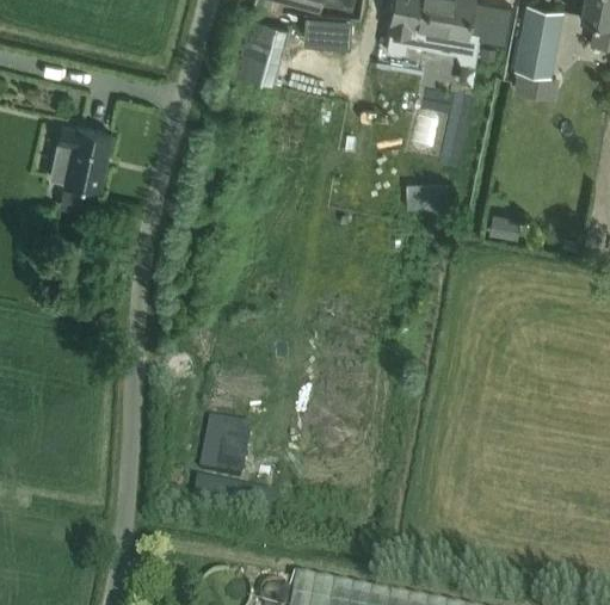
[(264,0),(284,5),(318,14),(321,0),(264,0)]
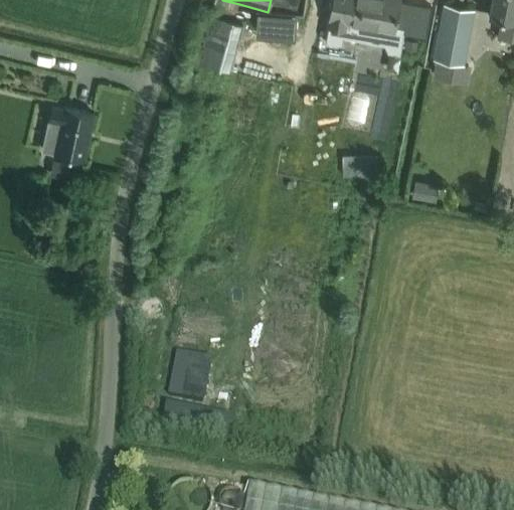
[(333,0),(326,45),(328,45),(330,47),(337,48),(339,47),(341,47),(343,39),(384,47),(387,55),(399,57),(404,36),(422,40),(429,12),(398,6),(398,0),(333,0)]
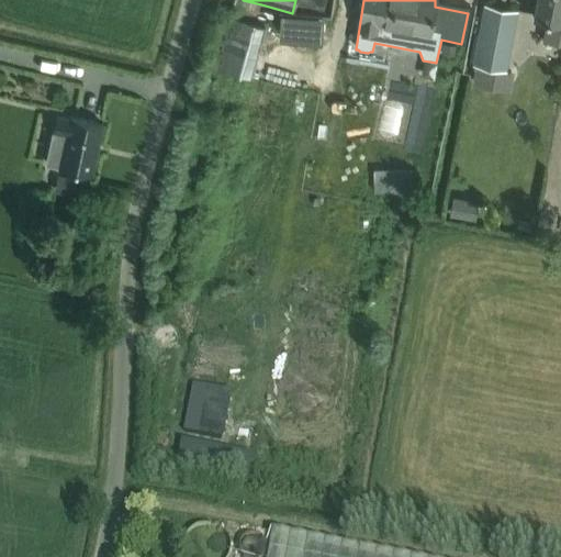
[(560,0),(537,0),(534,20),(547,23),(542,44),(560,47),(560,0)]
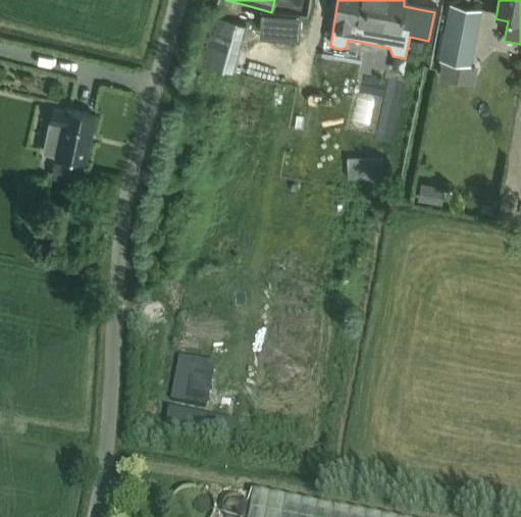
[(471,67),(481,12),(449,6),(438,61),(471,67)]
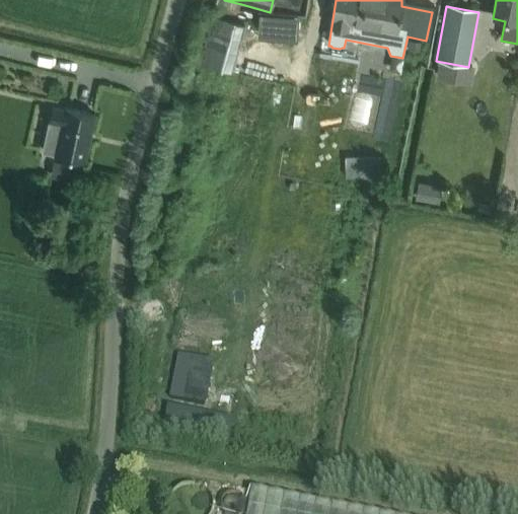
[(200,67),(219,72),(231,75),(244,26),(213,18),(200,67)]
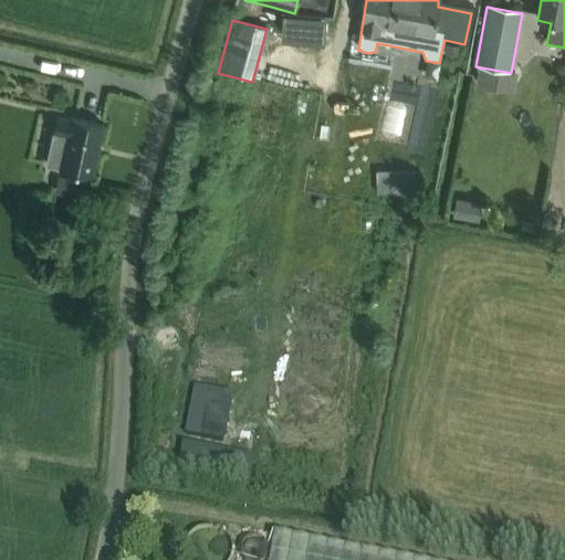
[(445,56),(456,59),(458,50),(447,48),(445,56)]
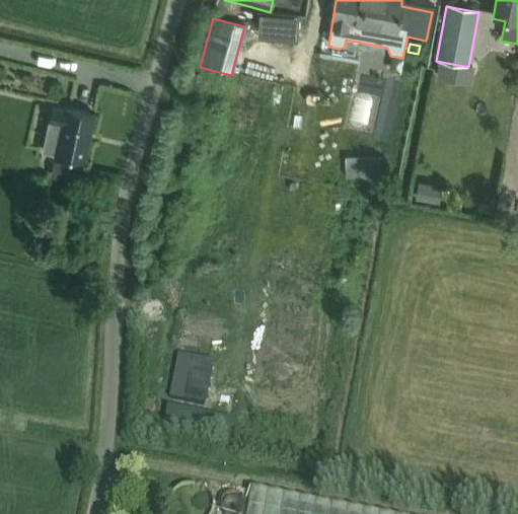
[(362,109),(381,111),(382,65),(364,64),(362,109)]
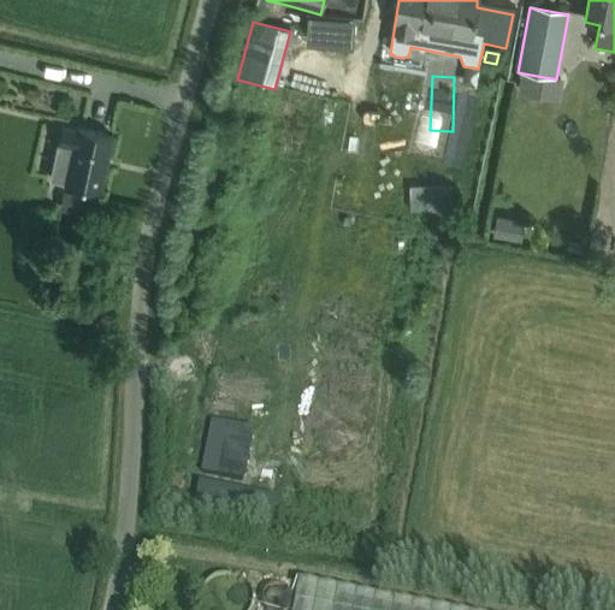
[(65,187),(100,195),(112,140),(77,131),(77,134),(63,131),(51,183),(65,187)]
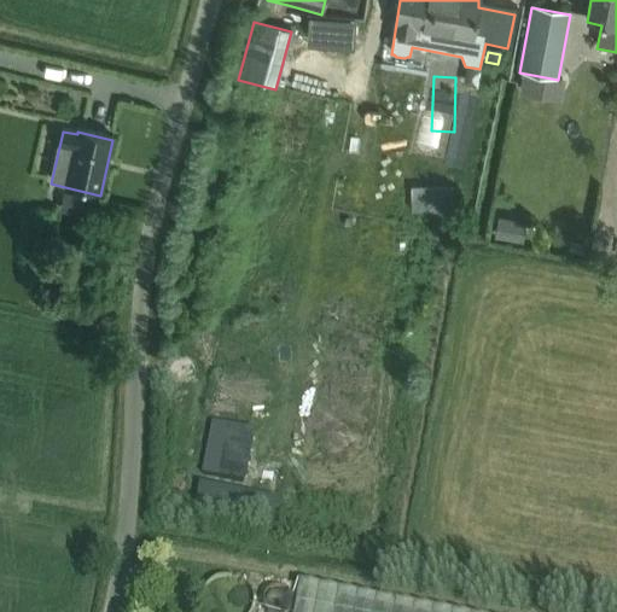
[(82,221),(87,202),(69,198),(64,217),(82,221)]
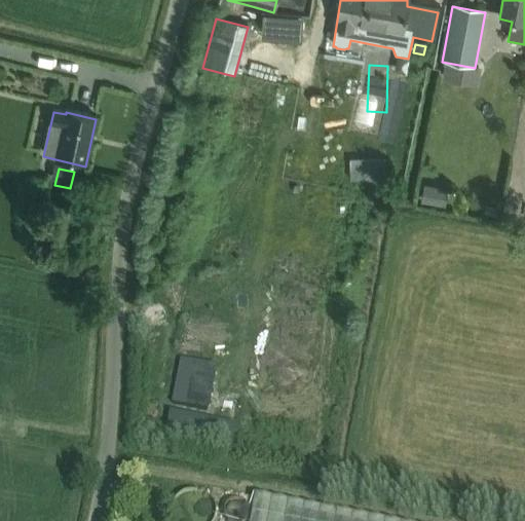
[(347,520),(255,503),(251,520),(347,520)]
